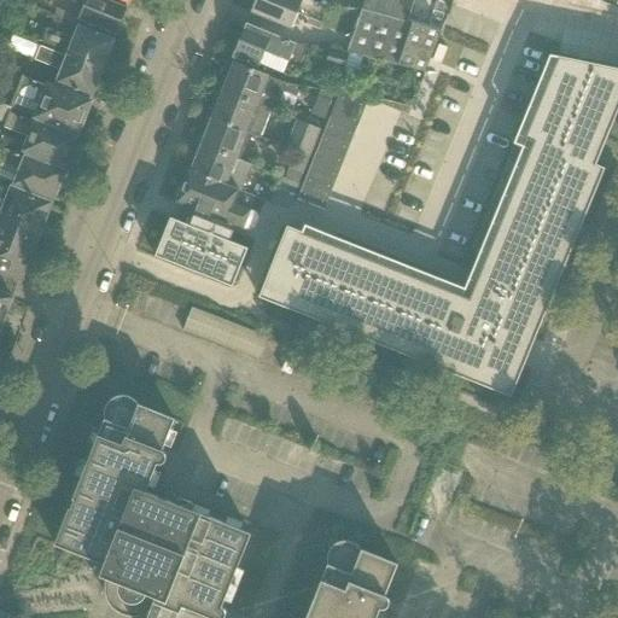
[(79,19),(94,27),(116,36),(127,10),(103,0),(65,0),(83,6),(79,19)]
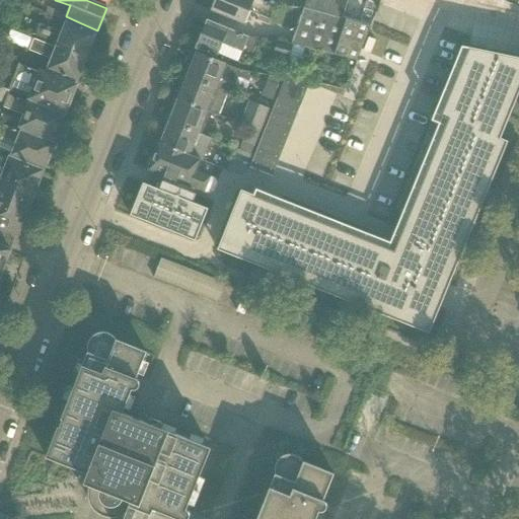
[(261,0),(258,0),(215,0),(211,11),(245,24),(251,8),(263,13),(262,16),(271,19),(276,6),(261,0)]
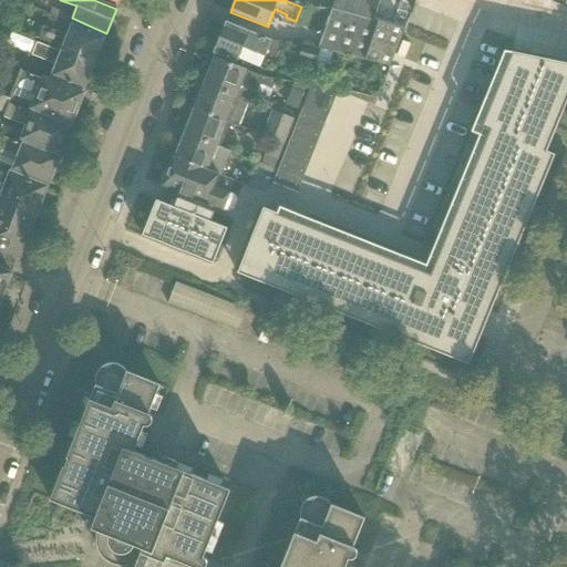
[(333,0),(331,9),(347,13),(349,0),(333,0)]
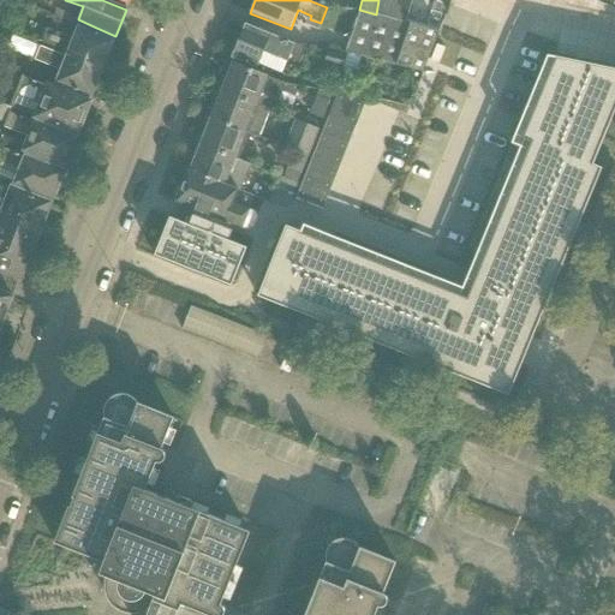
[(408,0),(378,0),(376,15),(402,22),(408,0)]
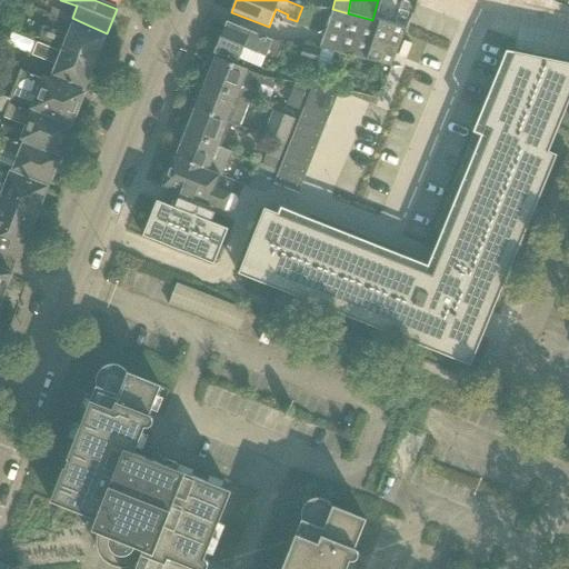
[(568,0),(547,0),(568,9),(568,0)]
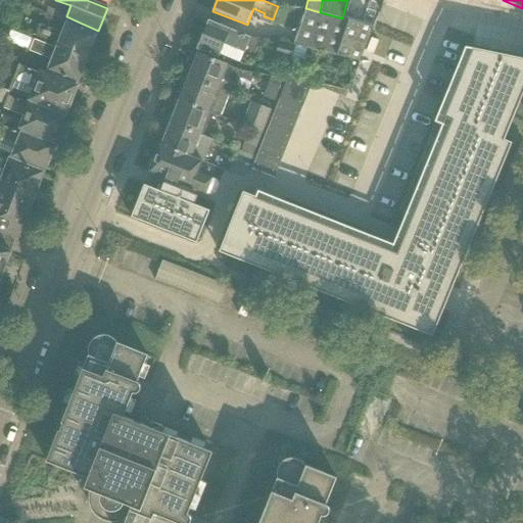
[(320,12),(305,8),(294,45),(295,45),(360,61),(372,28),(342,18),(320,12)]
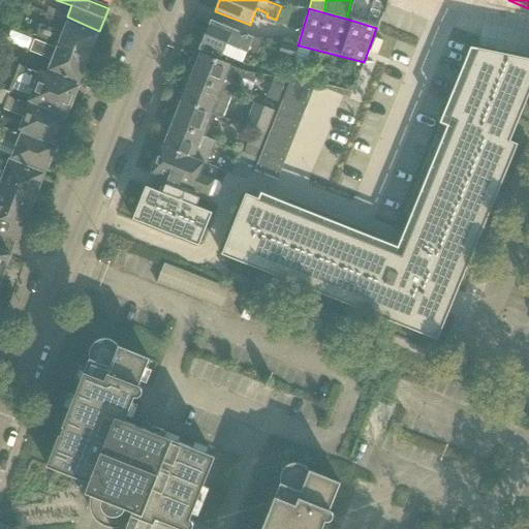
[(0,9),(0,24),(12,30),(18,17),(0,9)]
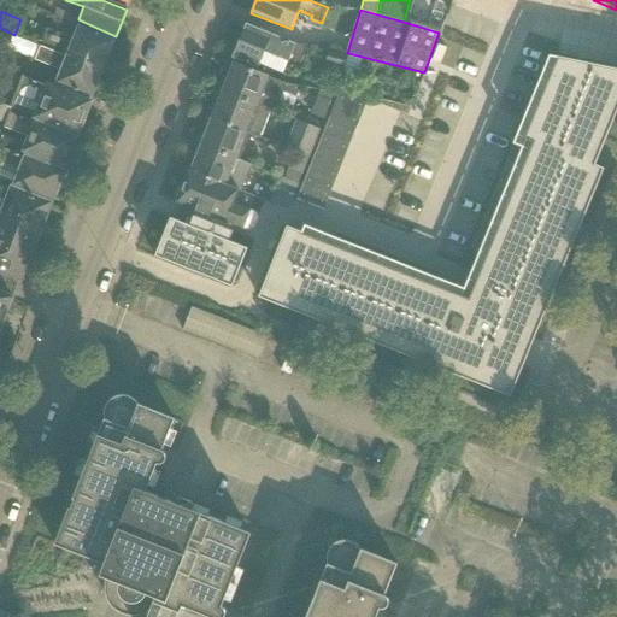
[(41,43),(104,68),(115,40),(78,25),(71,40),(47,30),(41,43)]
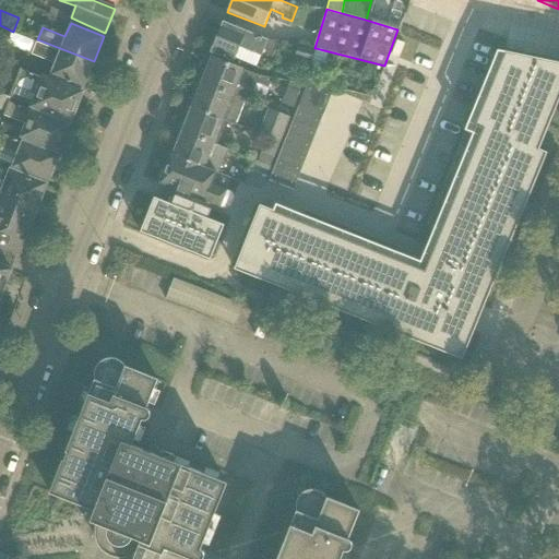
[(223,23),(211,52),(232,61),(234,62),(238,50),(239,48),(261,57),(261,55),(262,55),(271,58),(277,42),(268,40),(223,23)]
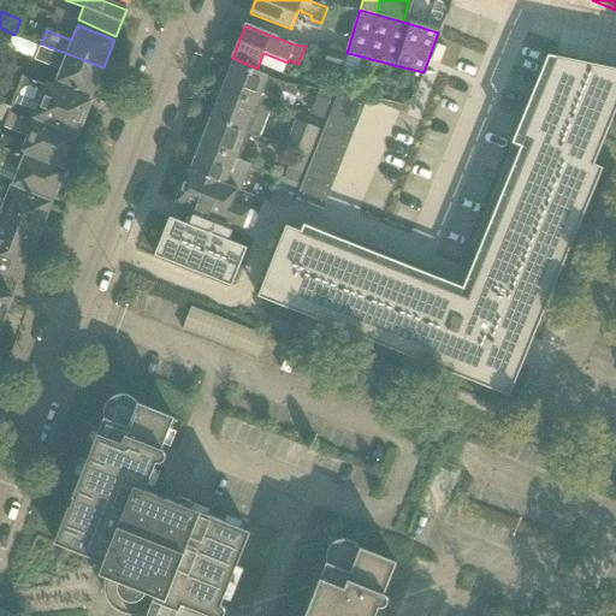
[(15,35),(0,28),(0,47),(10,51),(15,35)]
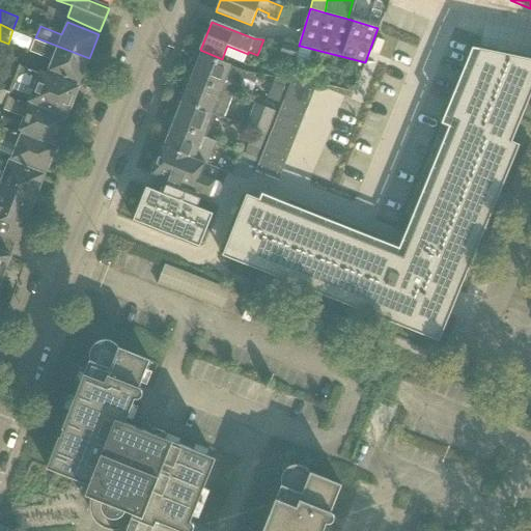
[(34,39),(29,52),(52,61),(47,73),(59,77),(78,85),(88,61),(89,58),(70,51),(57,46),(56,49),(34,39)]
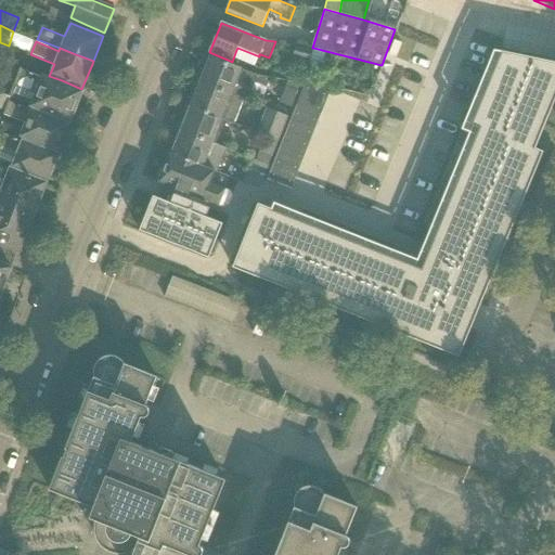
[(296,42),(292,60),(309,65),(313,48),(312,48),(296,42)]
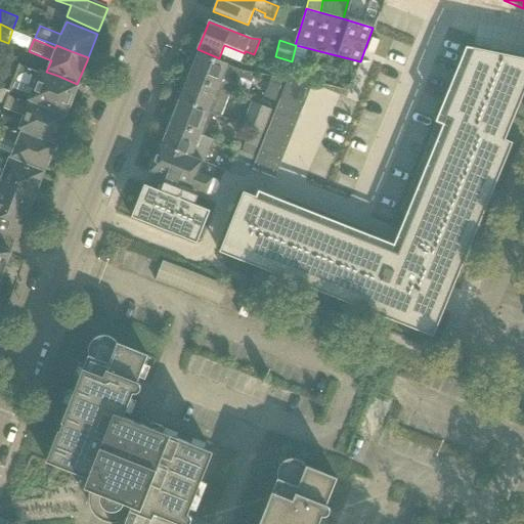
[(227,233),(223,245),(388,310),(385,317),(391,319),(391,320),(393,321),(393,320),(407,326),(406,326),(408,328),(409,326),(425,333),(434,309),(443,312),(443,310),(443,309),(437,303),(442,290),(451,289),(452,289),(453,287),(444,284),(504,140),(496,137),(523,69),(523,58),(468,47),(466,47),(465,49),(466,50),(467,48),(472,49),(444,119),(451,121),(397,254),(261,200),(245,193),(243,192),(242,194),(243,194),(236,212),(235,212),(234,214),(235,214),(228,231),(227,231),(226,233),(227,233)]
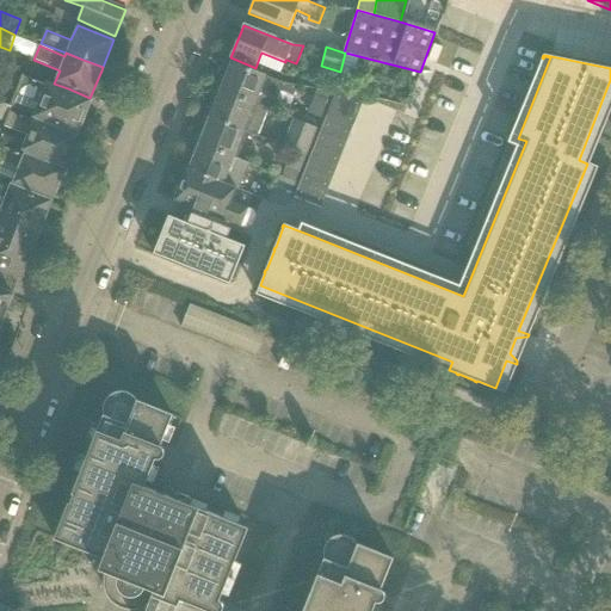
[(232,62),(221,90),(267,109),(270,100),(273,103),(277,93),(291,99),(296,87),(285,84),(232,62)]
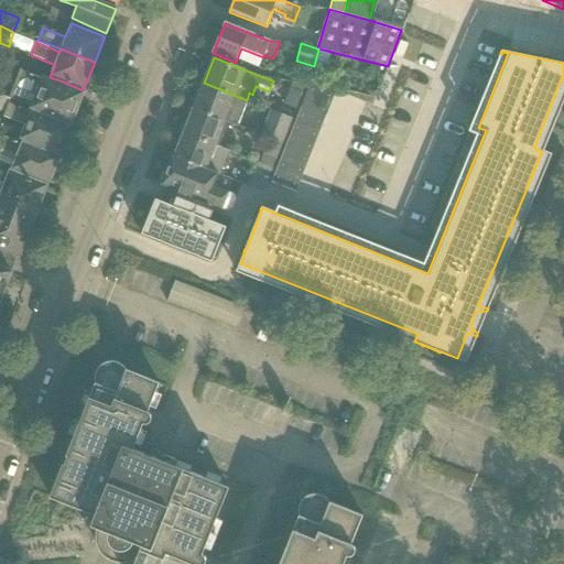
[(11,99),(51,115),(71,122),(72,119),(76,119),(79,111),(76,108),(83,94),(21,69),(10,98),(11,99)]
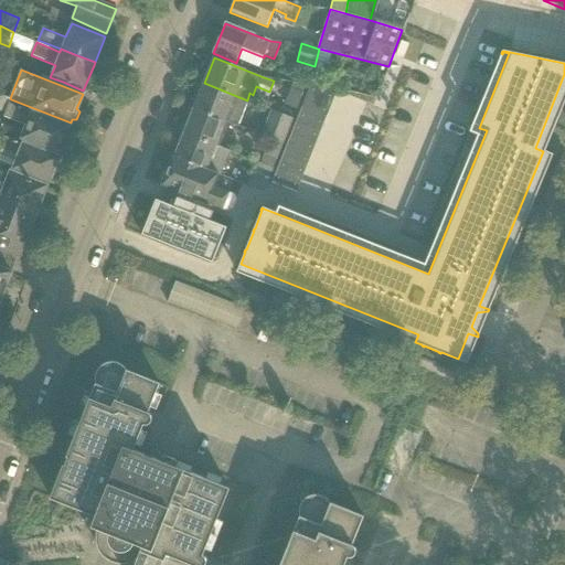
[(326,119),(338,88),(311,82),(300,109),(326,119)]
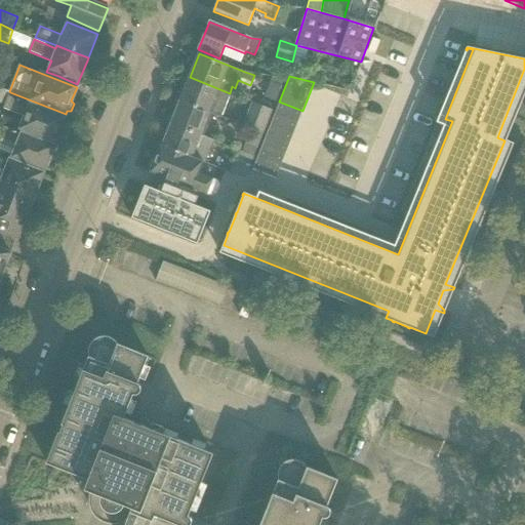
[(190,77),(180,99),(213,113),(220,116),(230,93),(190,77)]
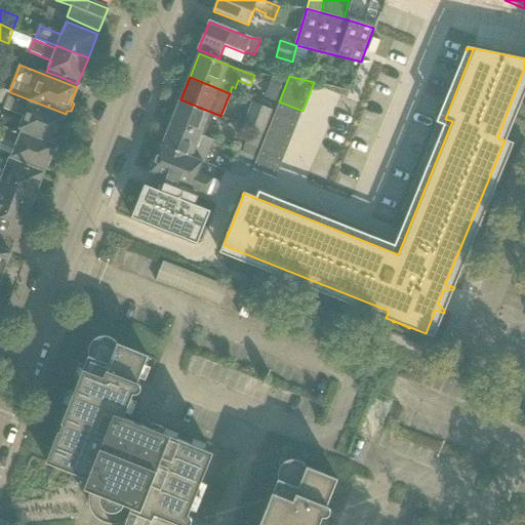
[(272,78),(264,97),(275,103),(283,82),(272,78)]
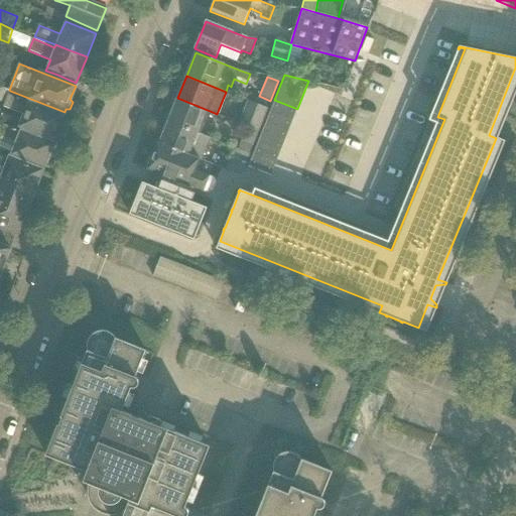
[(0,86),(0,102),(4,104),(8,94),(10,91),(9,90),(0,86)]
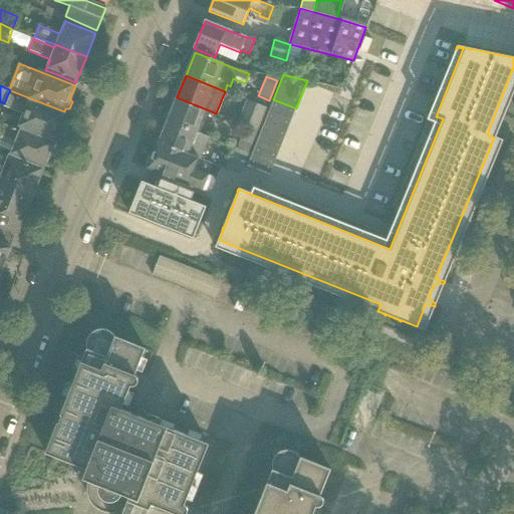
[(19,125),(34,132),(53,140),(54,136),(58,136),(61,129),(58,125),(63,115),(8,93),(4,103),(3,105),(24,113),(19,125)]
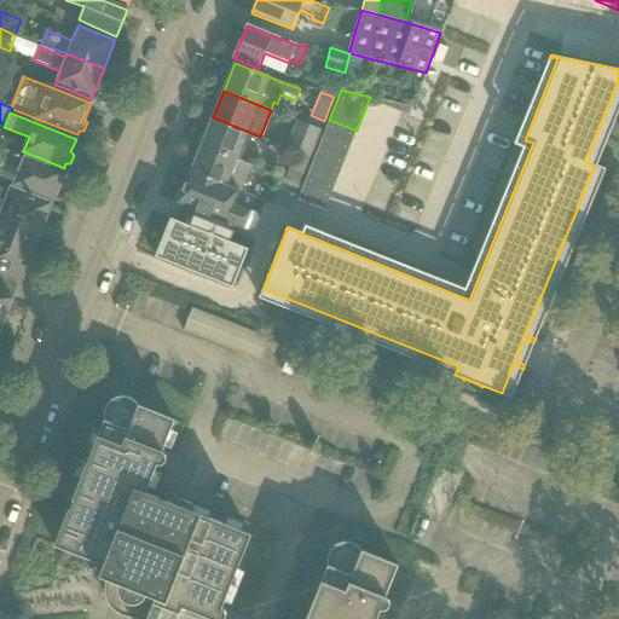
[(213,117),(203,145),(241,160),(252,133),(213,117)]
